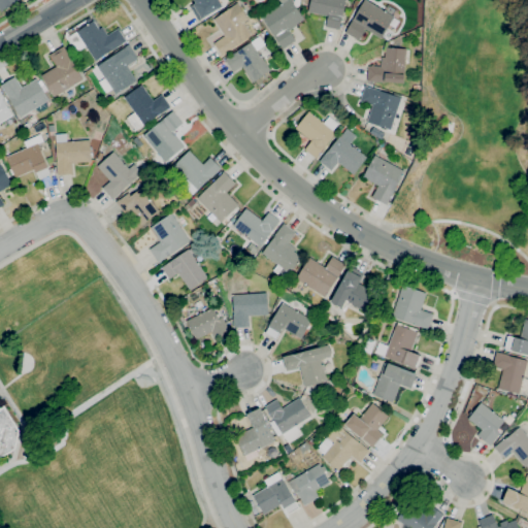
[(18,0),(1,11),(0,9),(0,0),(18,0)]
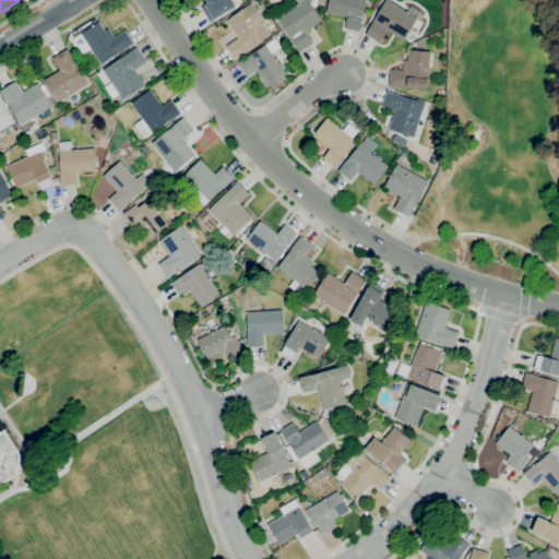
[(210,22),(201,7),(205,4),(207,3),(205,0),(232,0),(236,7),(214,20),(210,22)]
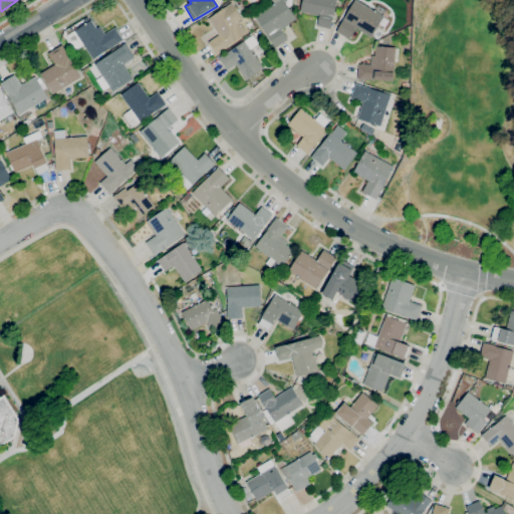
[(275,48),(254,17),(279,0),(283,0),(296,18),(289,23),(290,24),(282,30),(288,39),(275,48)]
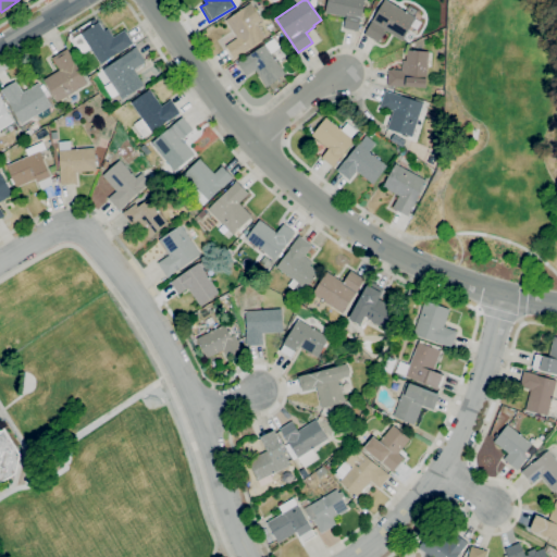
[(364,0),(358,32),(344,28),(346,16),(325,12),(327,0),(364,0)]
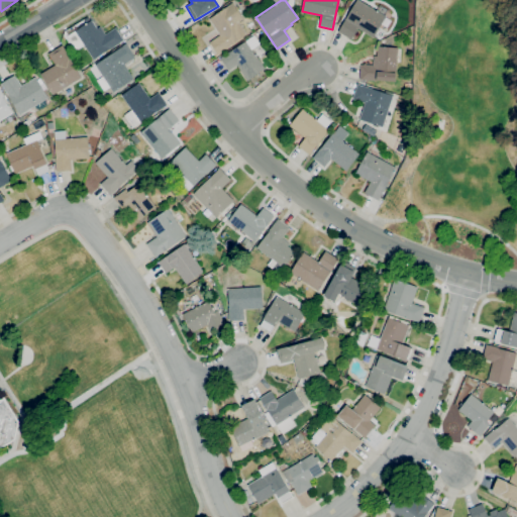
[(351,39),(338,31),(356,0),(358,0),(386,16),(386,17),(392,20),(388,27),(382,24),(374,37),(357,28),(351,39)]
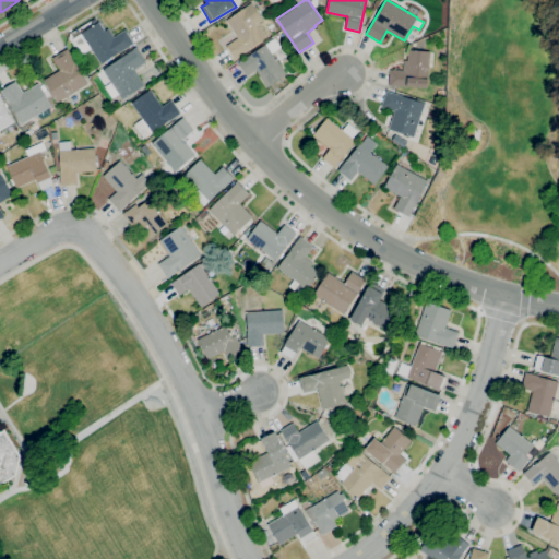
[(236,59),(226,46),(238,37),(226,21),(251,3),(263,20),(258,24),(266,36),(249,49),(236,59)]
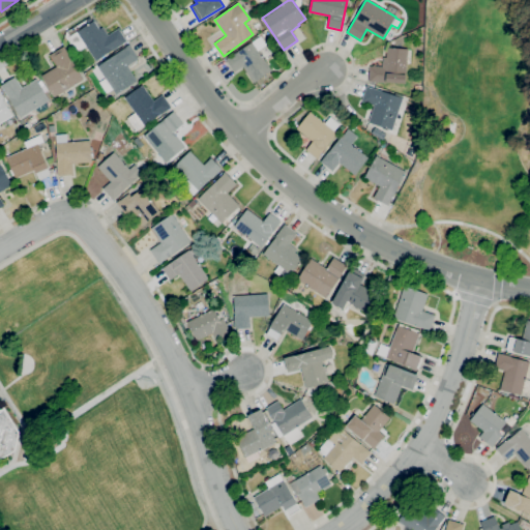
[(96,60),(86,45),(79,50),(69,36),(77,31),(77,32),(94,21),(99,29),(102,27),(109,35),(118,28),(127,41),(114,50),(113,49),(96,60)]
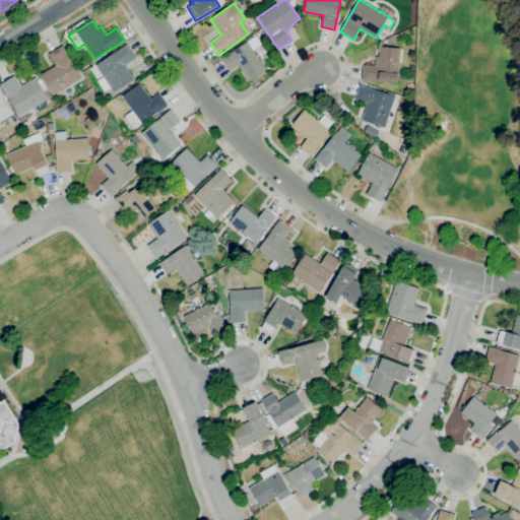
[(249,81),(238,65),(230,71),(221,58),(232,51),(232,52),(248,41),(266,69),(249,81)]
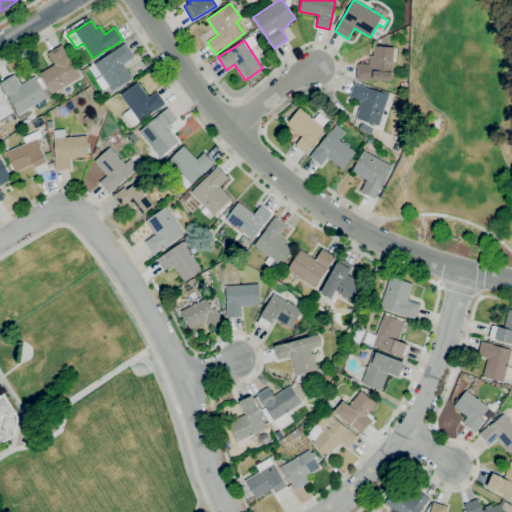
[(113,91),(94,64),(122,45),(121,45),(125,43),(134,57),(123,64),(132,77),(113,91)]
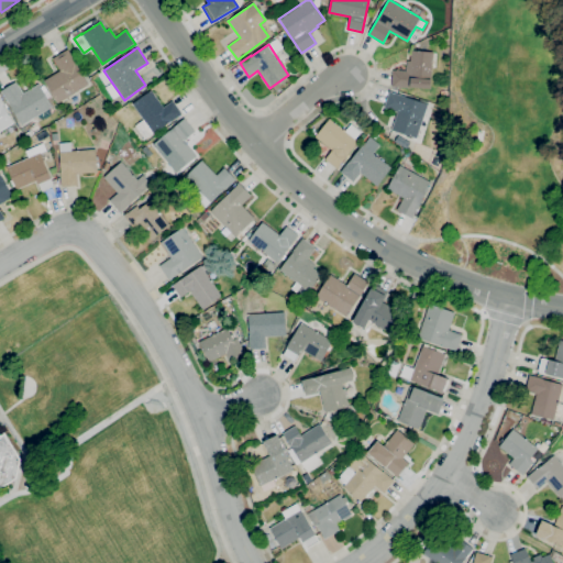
[(57,103),(44,80),(61,70),(53,58),(68,48),(70,53),(69,53),(89,85),(57,103)]
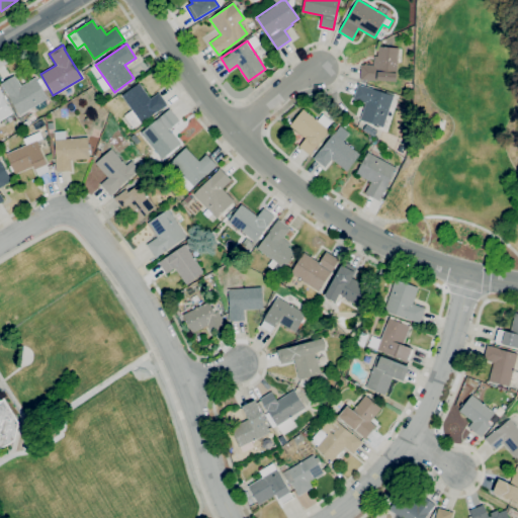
[(397,81),(376,80),(360,79),(361,65),(374,66),(374,56),(377,56),(378,47),(399,48),(397,81)]
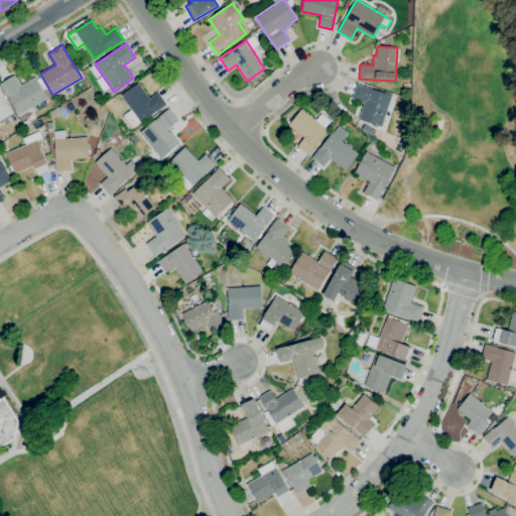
[(20,115),(1,84),(15,75),(21,86),(35,77),(37,80),(40,78),(43,84),(40,85),(48,98),(47,98),(50,102),(32,113),(30,109),(20,115)]
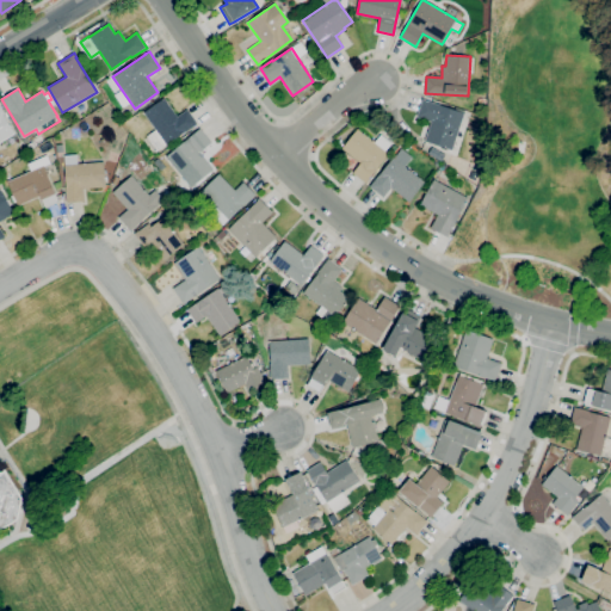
[(155,153),(144,137),(156,129),(143,112),(165,98),(178,116),(187,109),(198,123),(185,133),(185,131),(167,144),(166,144),(155,153)]
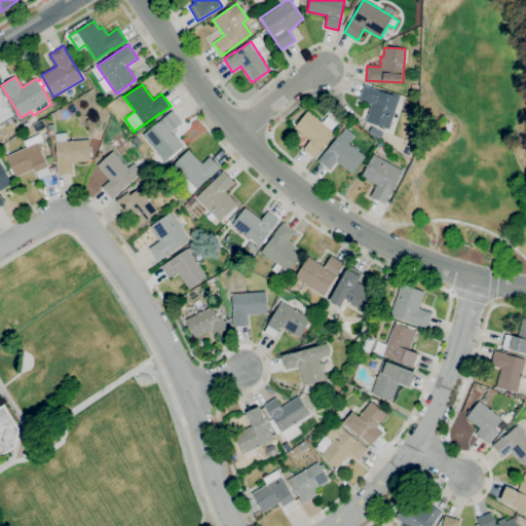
[(389,128),(366,121),(371,105),(359,101),(364,85),(400,98),(389,128)]
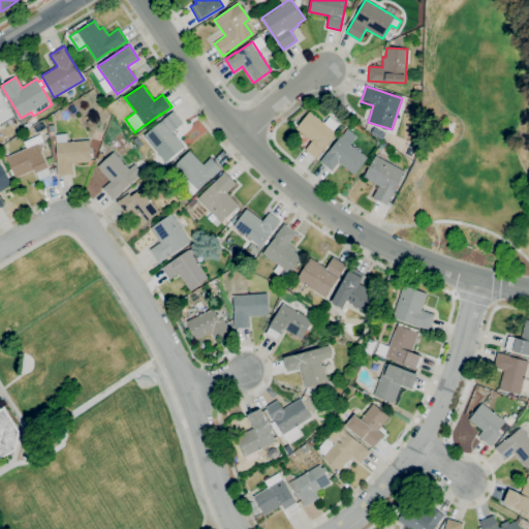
[(0,123),(0,92),(4,98),(3,99),(12,116),(0,123)]
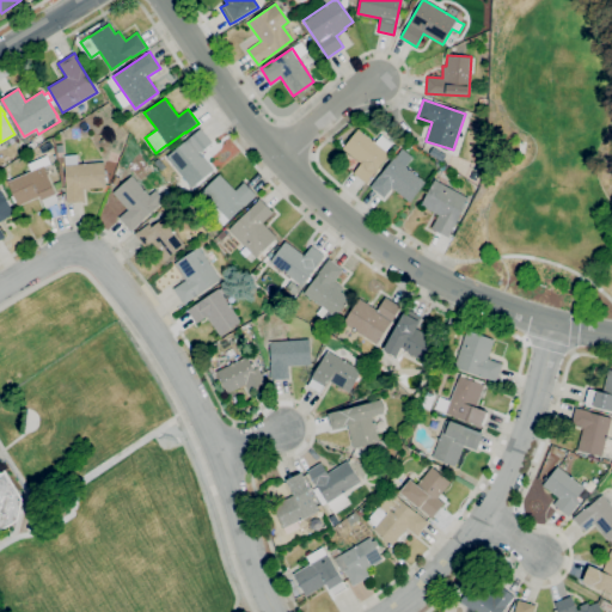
[(166,157),(201,128),(212,142),(200,153),(214,170),(193,188),(166,157)]
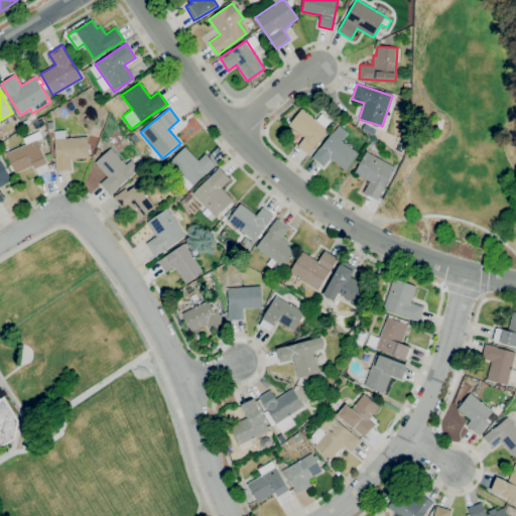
[(308,154),(298,146),(304,138),(288,125),(301,108),(329,129),(308,154)]
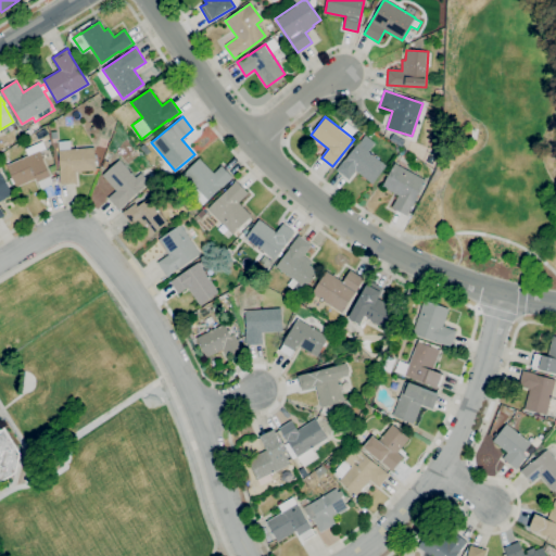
[(61,184),(59,150),(60,150),(59,141),(70,140),(71,149),(95,147),(97,169),(76,172),(77,182),(61,184)]
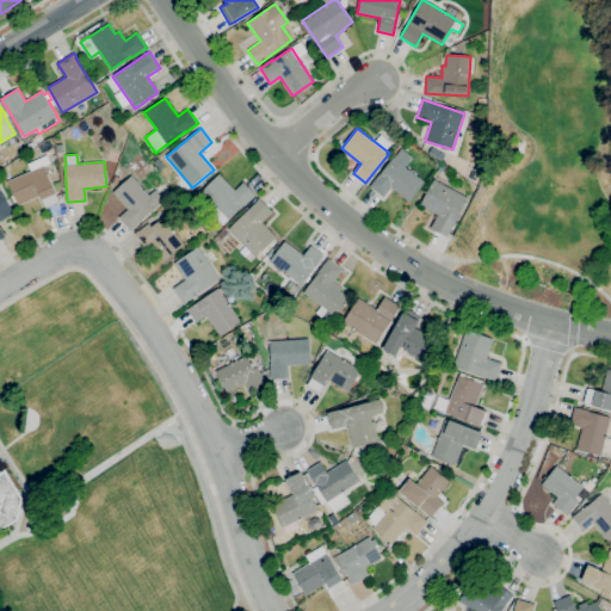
[(45,208),(42,201),(41,201),(39,196),(18,205),(16,202),(14,203),(11,196),(13,195),(7,181),(31,171),(28,164),(47,155),(50,162),(44,166),(57,202),(45,208)]
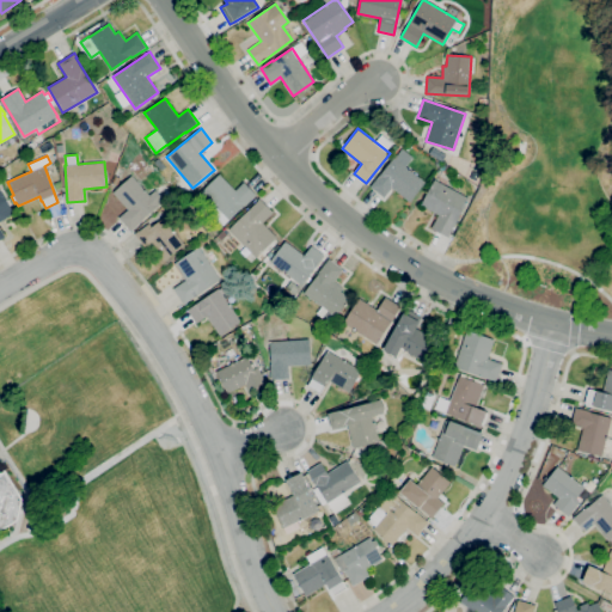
[(410,202),(392,188),(385,197),(371,187),(379,175),(380,175),(395,157),(426,182),(410,202)]
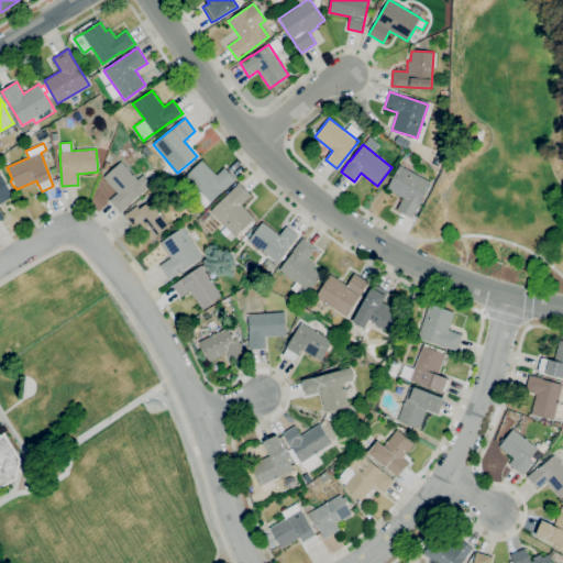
[(439,165),(432,163),(433,155),(441,157),(439,165)]
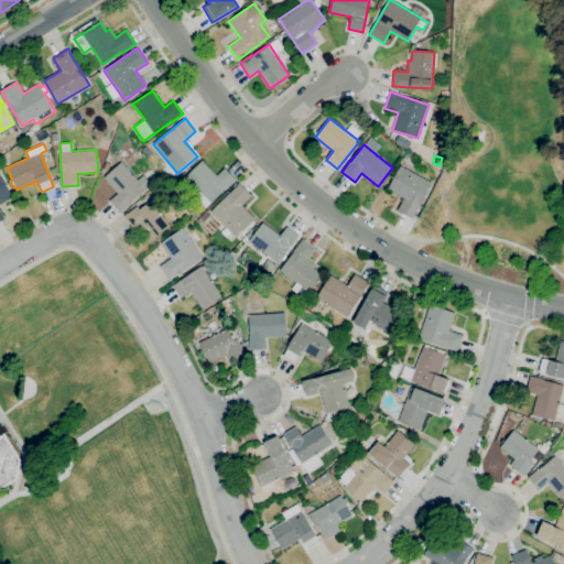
[(206,207),(199,199),(204,196),(185,176),(203,160),(217,175),(225,167),(237,180),(227,190),(227,188),(212,203),(206,207)]
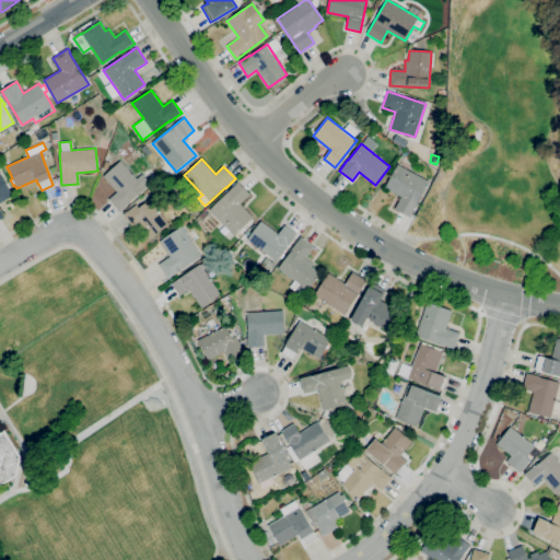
[(119,212),(108,199),(117,191),(103,176),(120,161),(137,178),(142,174),(150,183),(129,201),(130,202),(119,212)]
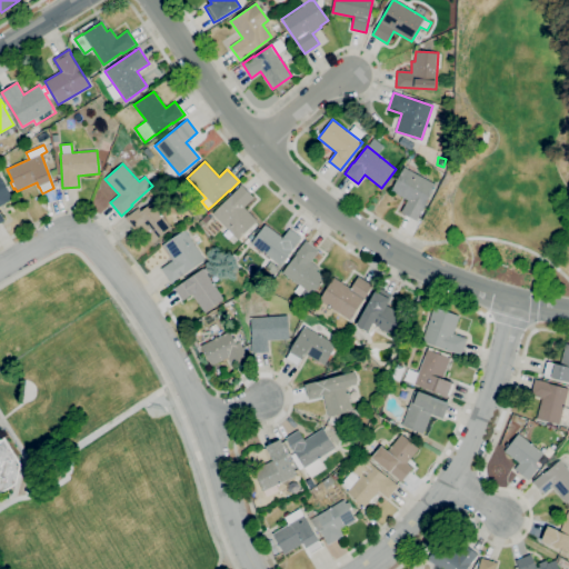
[(417,220),(401,212),(408,200),(391,191),(405,167),(437,185),(417,220)]
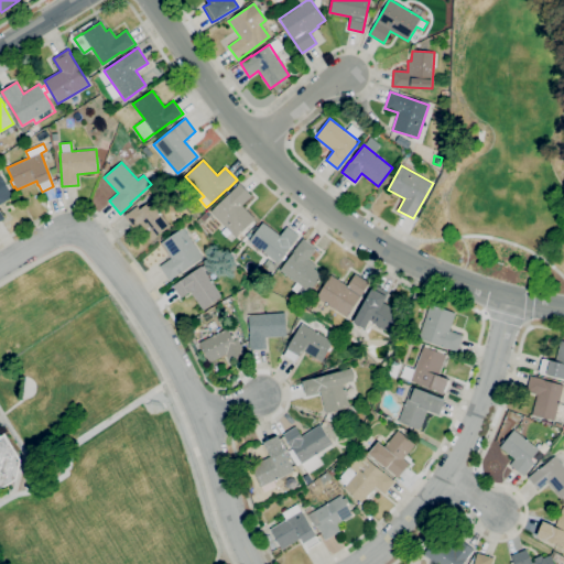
[(0,221),(0,174),(13,196),(0,204),(0,209),(6,218),(0,221)]
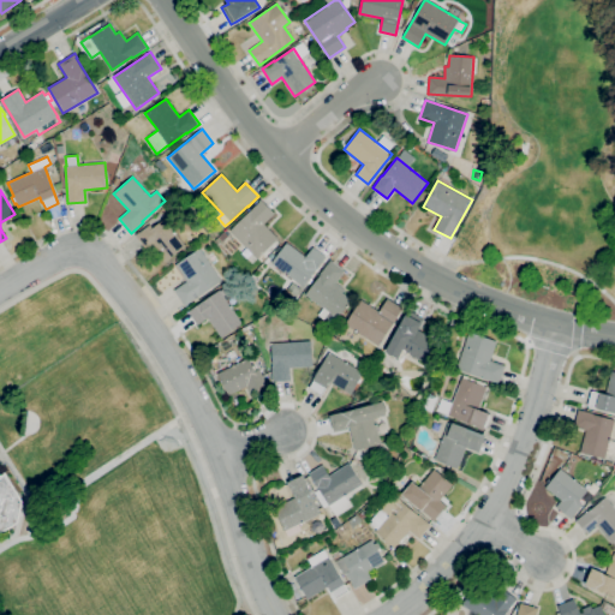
[(262,262),(258,258),(257,258),(230,231),(260,202),(258,201),(261,199),(275,213),(264,224),(279,238),(276,240),(281,244),(262,262)]
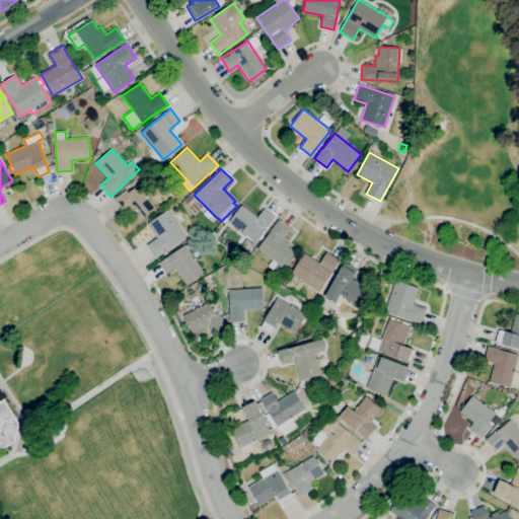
[(139,221),(133,214),(134,213),(130,208),(125,212),(114,199),(117,196),(118,197),(127,190),(129,193),(139,184),(156,208),(139,221)]
